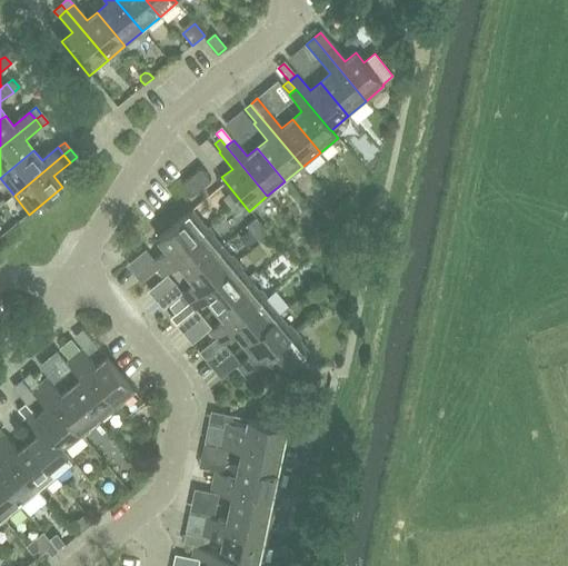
[(181,185),(191,197),(210,181),(200,169),(181,185)]
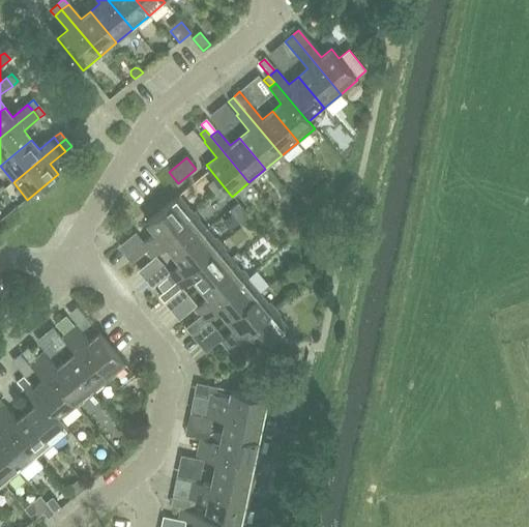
[(130,264),(145,253),(192,214),(178,197),(146,223),(154,233),(125,258),(130,264)]
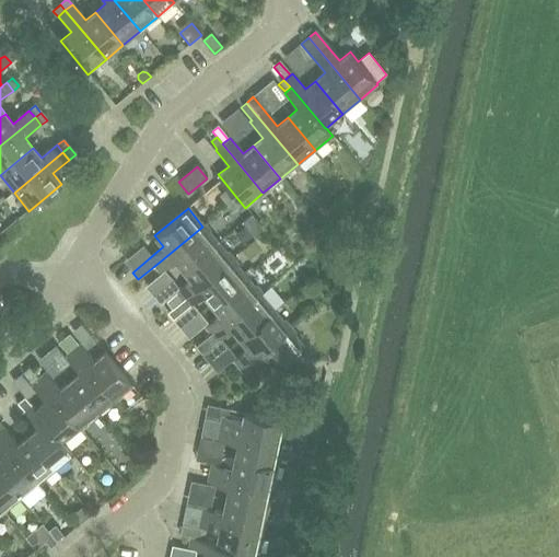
[(184,270),(217,243),(202,227),(153,267),(160,274),(175,260),(184,270)]
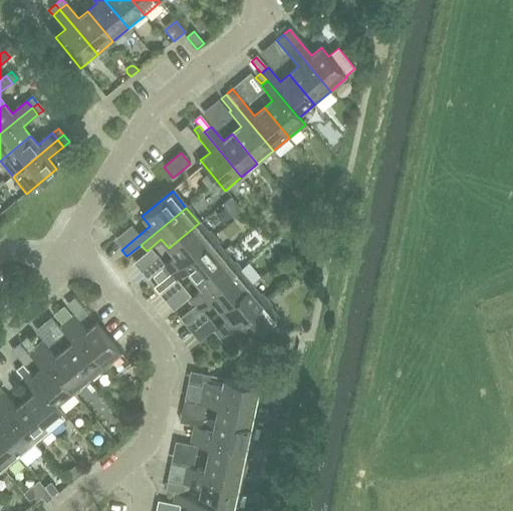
[(158,284),(212,239),(199,223),(169,248),(176,257),(162,269),(162,270),(152,278),(158,284)]
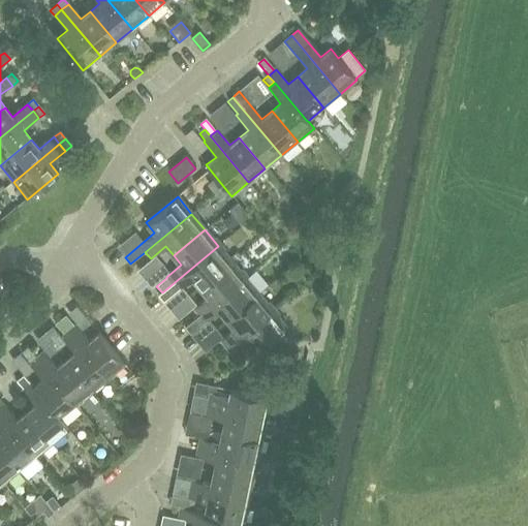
[(200,288),(231,263),(218,246),(162,292),(157,297),(163,303),(192,279),(200,288)]
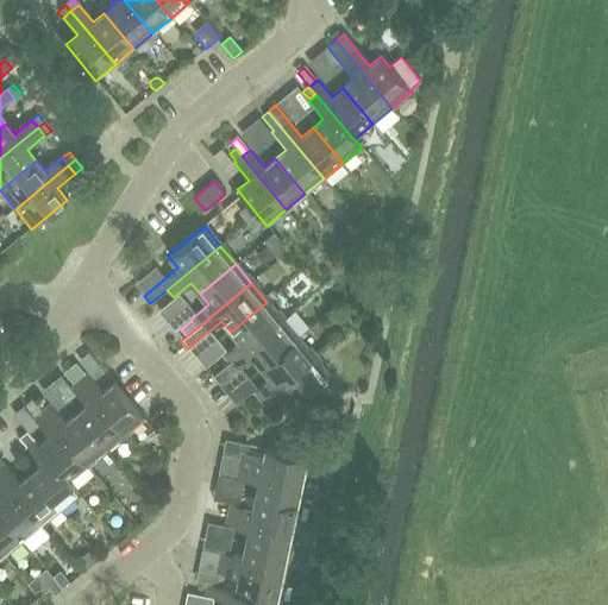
[(229,364),(282,320),(267,302),(231,332),(239,342),(223,357),(229,364)]
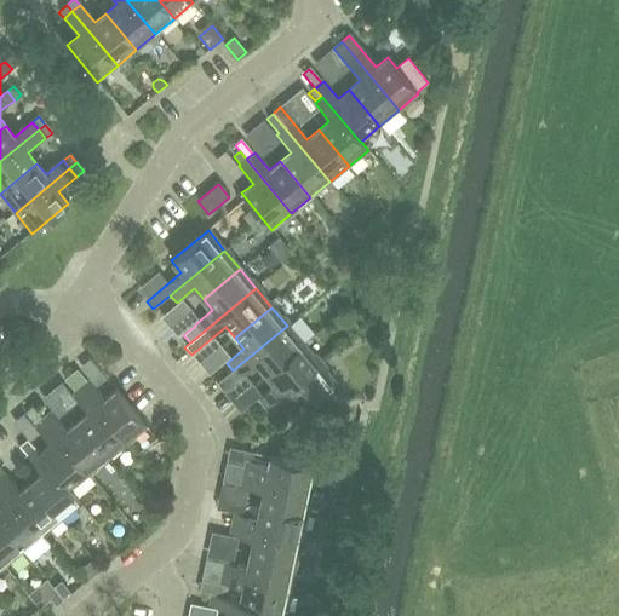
[(267,375),(304,345),(287,326),(233,370),(217,385),(223,393),(257,364),(267,375)]
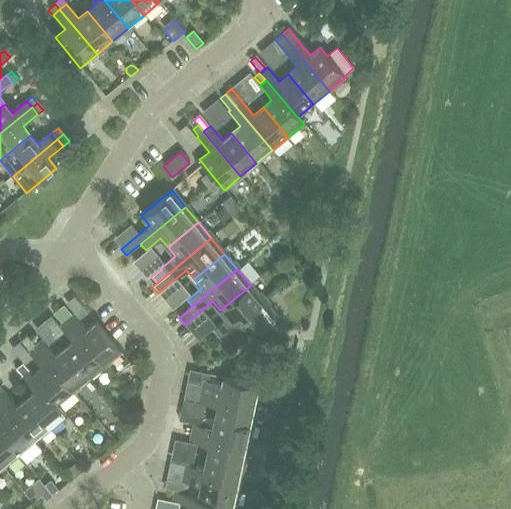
[(219,338),(264,301),(251,285),(220,310),(227,319),(213,331),(219,338)]
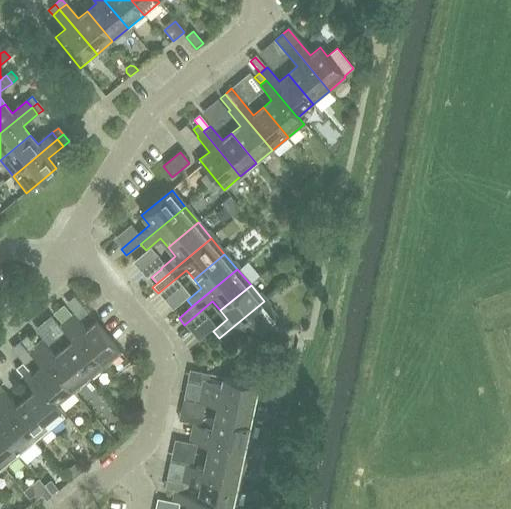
[(264,301),(219,338),(224,344),(239,332),(247,342),(277,317),(264,301)]
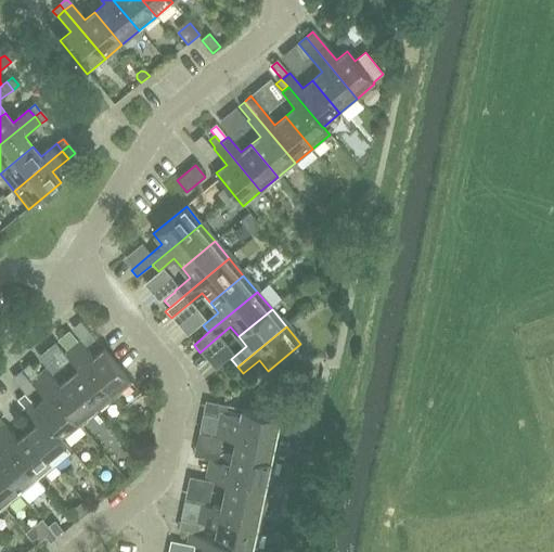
[(73,349),(79,343),(71,331),(63,337),(73,349)]
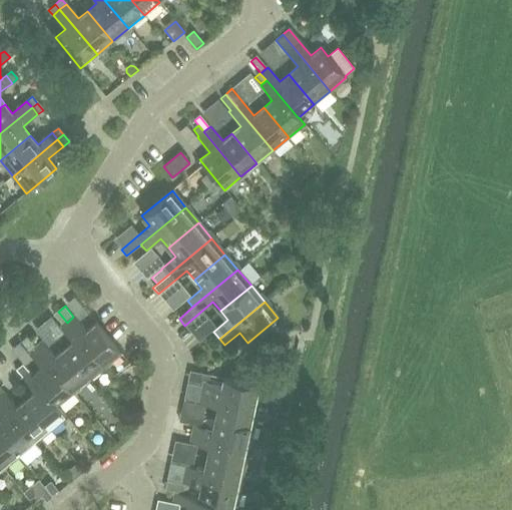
[(51,317),(60,328),(67,323),(58,312),(51,317)]
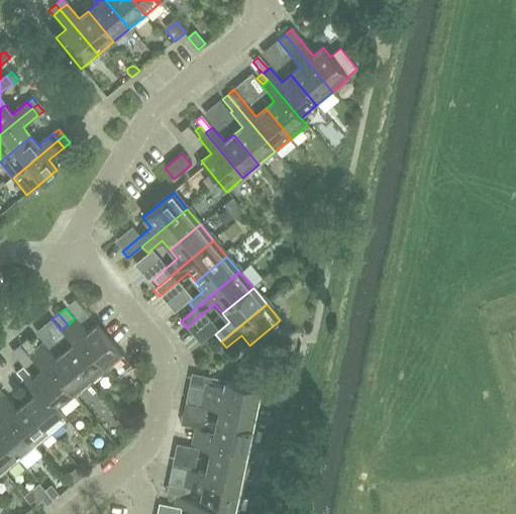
[(68,325),(105,371),(121,356),(96,326),(86,334),(74,319),(68,325)]
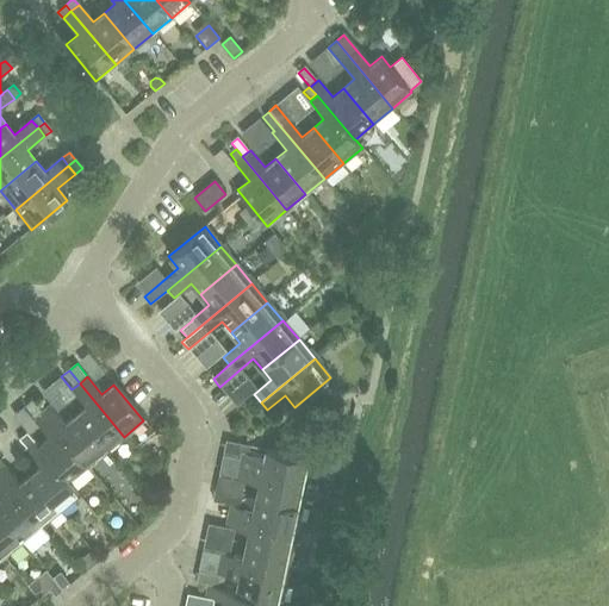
[(105,453),(124,437),(80,383),(72,389),(86,407),(75,416),(105,453)]
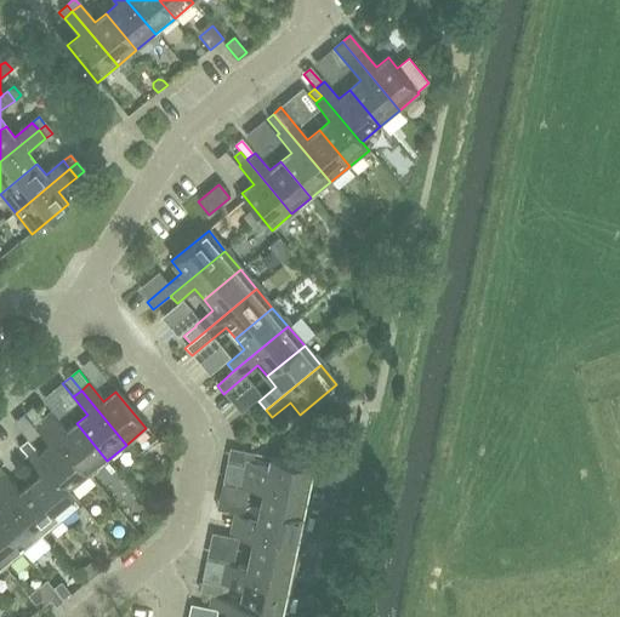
[(87,476),(43,422),(32,409),(24,415),(49,445),(39,455),(38,455),(69,492),(69,491),(87,476)]
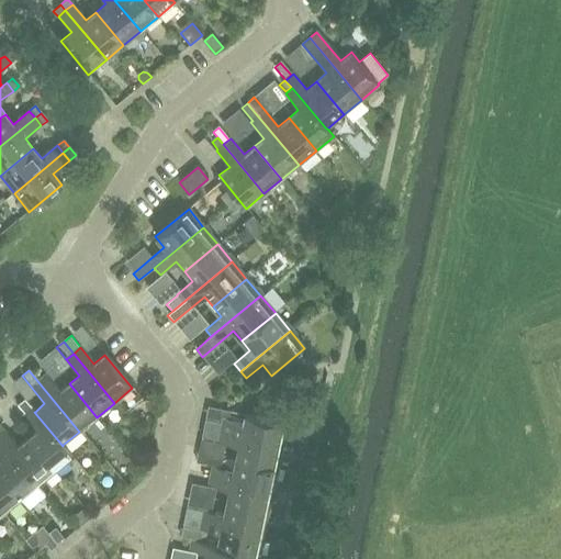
[(97,417),(69,383),(59,391),(46,376),(38,382),(79,432),(97,417)]
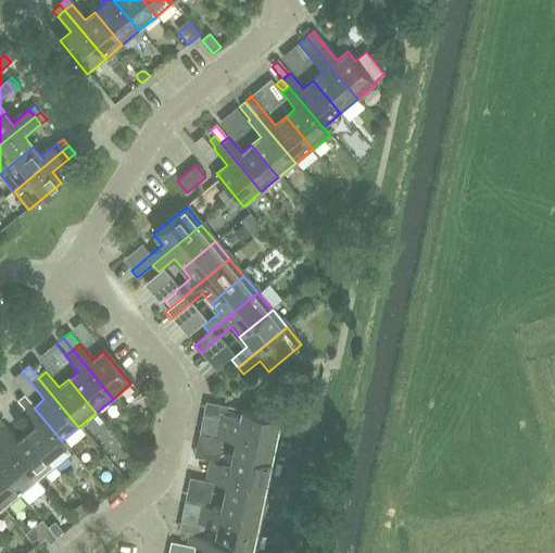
[(32,403),(24,394),(15,401),(23,410),(32,403)]
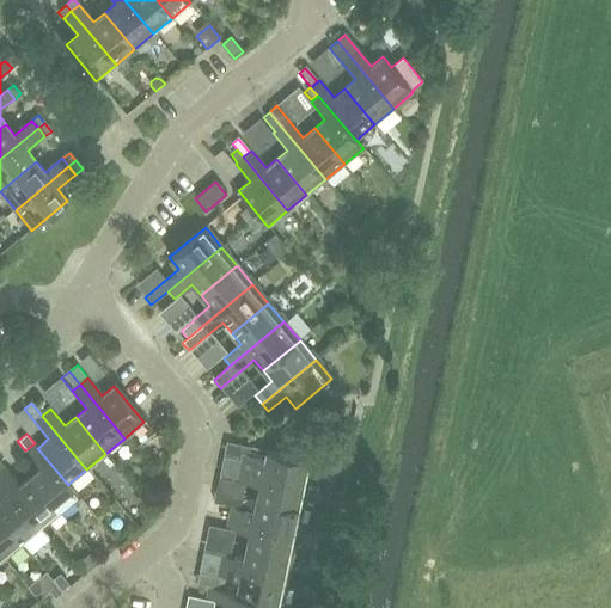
[(37,448),(38,448),(35,443),(26,450),(41,468),(30,477),(60,514),(79,497),(68,484),(68,485),(37,448)]
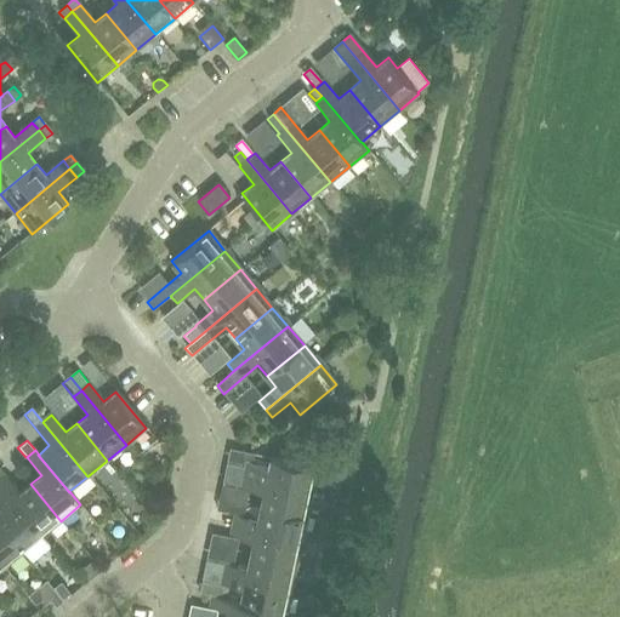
[(243,478),(312,492),(317,468),(271,458),(268,467),(246,462),(243,478)]
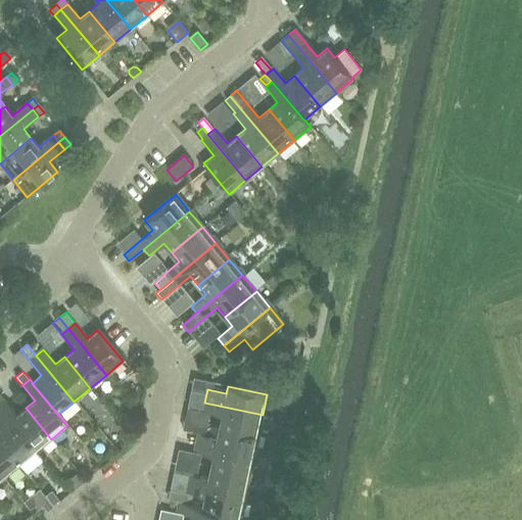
[(189,399),(201,403),(203,394),(190,392),(189,399)]
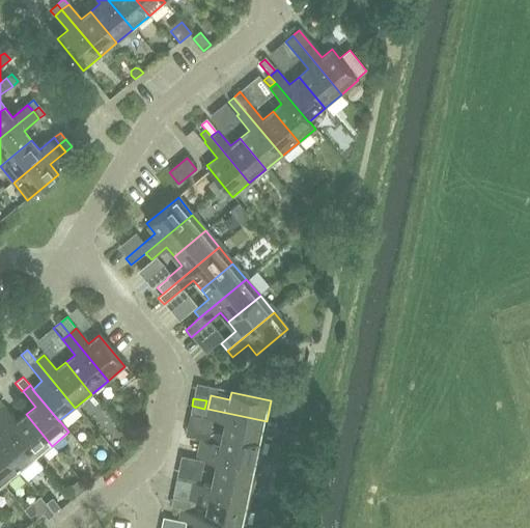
[(202,417),(204,409),(192,406),(190,414),(202,417)]
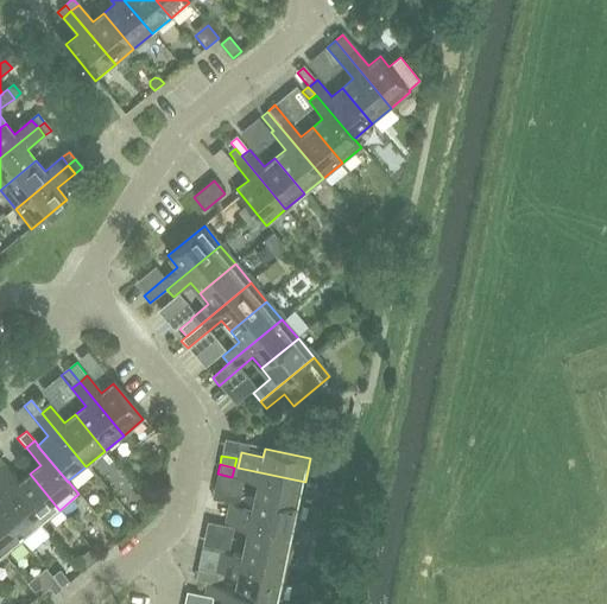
[(59,510),(30,474),(19,483),(5,465),(0,469),(0,475),(40,526),(59,510)]
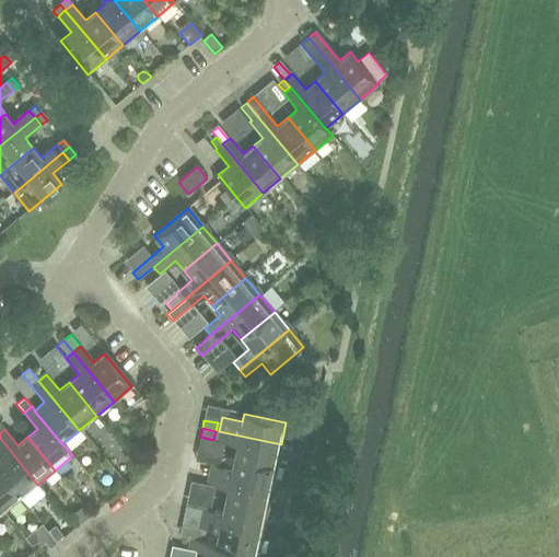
[(277,466),(281,444),(219,431),(217,441),(236,445),(234,457),(277,466)]
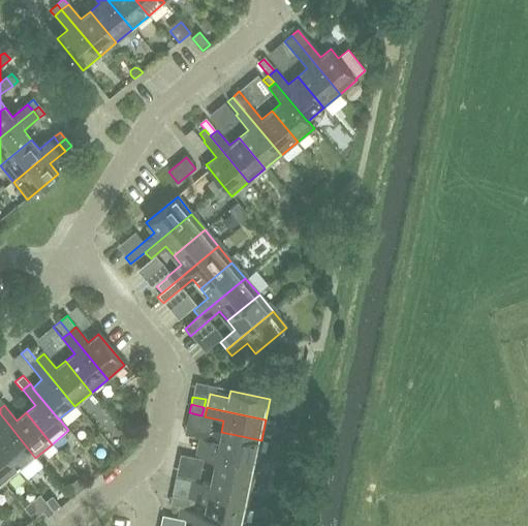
[(0,447),(20,471),(35,458),(0,413),(0,429),(2,432),(0,433),(0,447)]
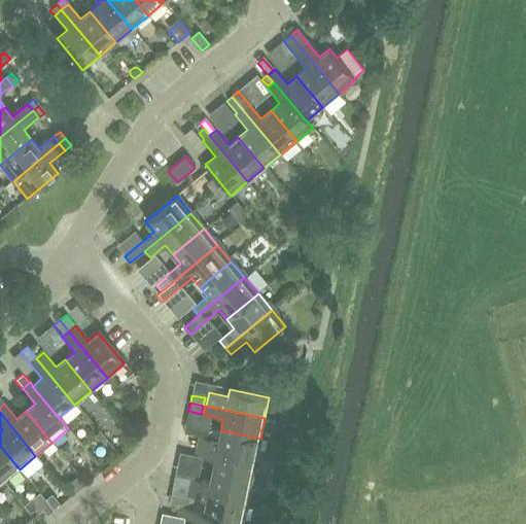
[(256,459),(260,439),(220,430),(218,443),(199,439),(197,447),(256,459)]
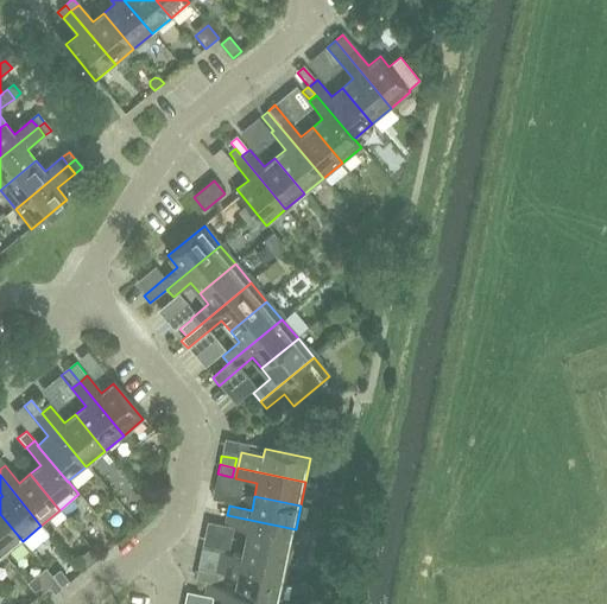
[(23,541),(0,514),(0,552),(4,557),(23,541)]
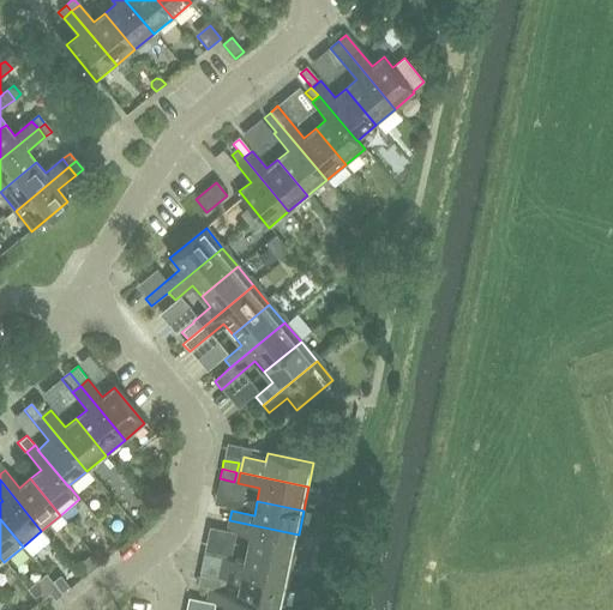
[(293,559),(299,535),(229,520),(228,531),(250,536),(247,549),(293,559)]
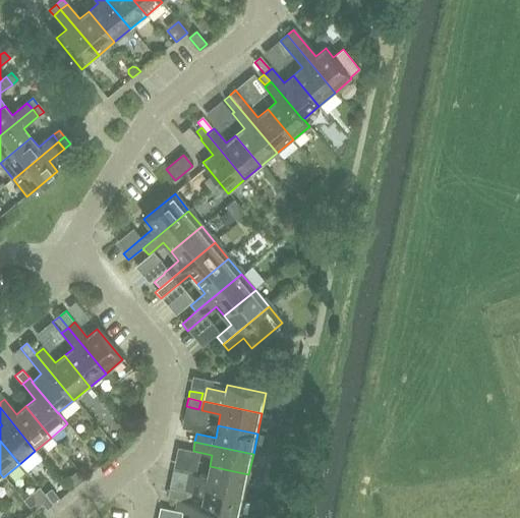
[(244,495),(248,474),(210,466),(207,478),(188,474),(186,482),(244,495)]
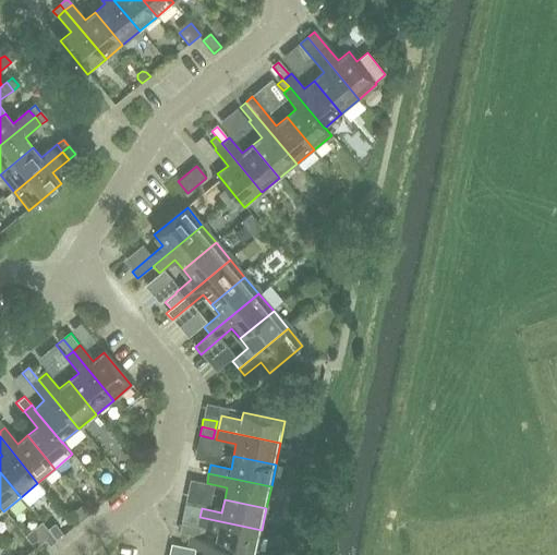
[(183,514),(196,517),(198,508),(184,505),(183,514)]
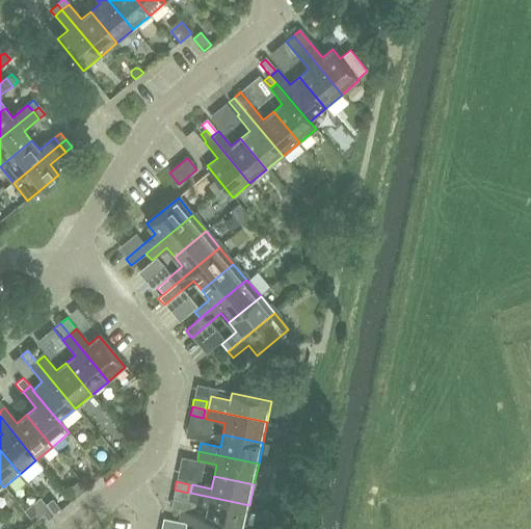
[(186,500),(187,493),(175,490),(173,498),(186,500)]
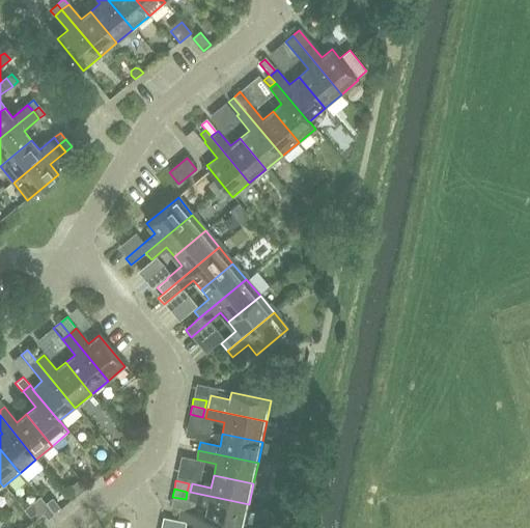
[(245,526),(249,504),(190,492),(188,501),(207,505),(204,517),(240,524),(240,525),(245,526)]
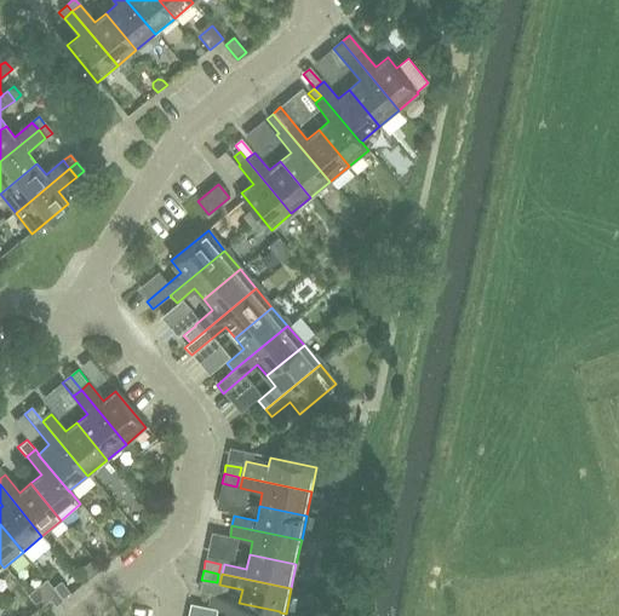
[(239,603),(211,597),(208,608),(230,612),(230,615),(279,615),(280,612),(280,611),(239,603)]
